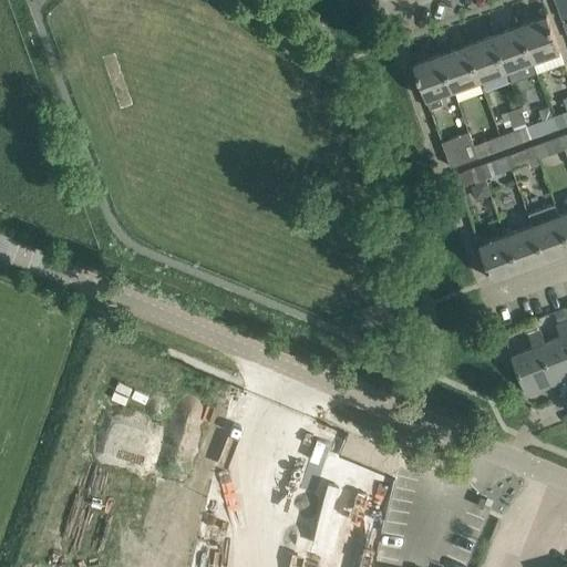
[(566,0),(555,0),(562,19),(566,17),(566,0)]
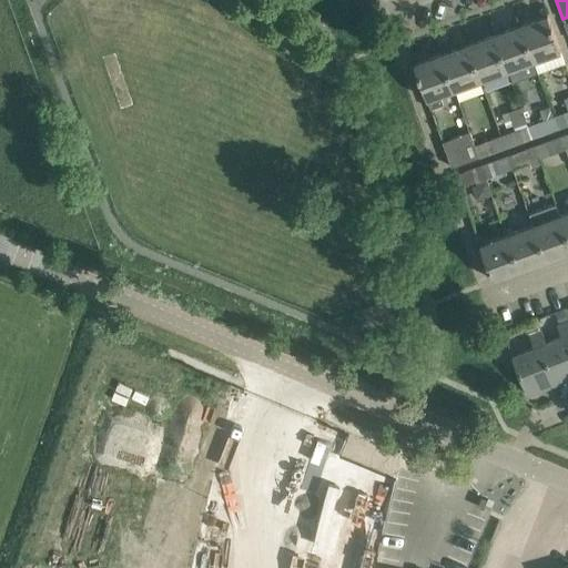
[(547,17),(520,26),(533,60),(538,73),(565,63),(547,14),(546,16),(547,17)]
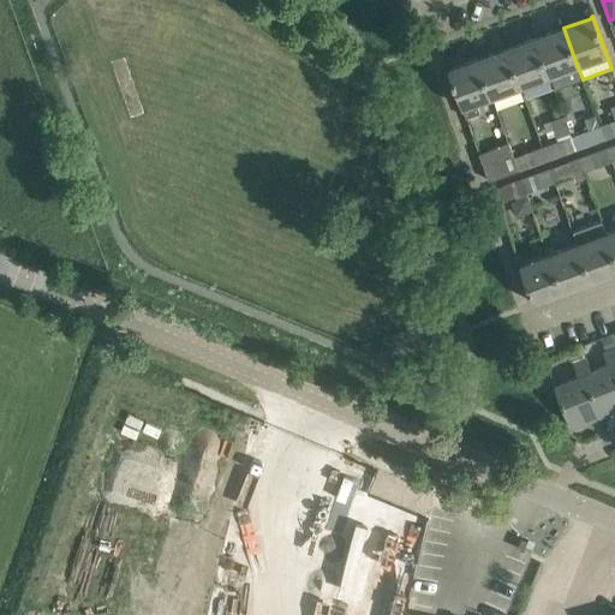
[(563,28),(535,39),(548,76),(577,65),(563,28)]
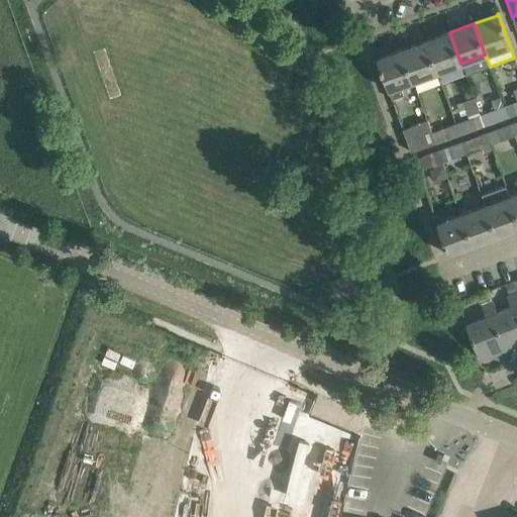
[(449,32),(426,40),(437,72),(460,64),(449,32)]
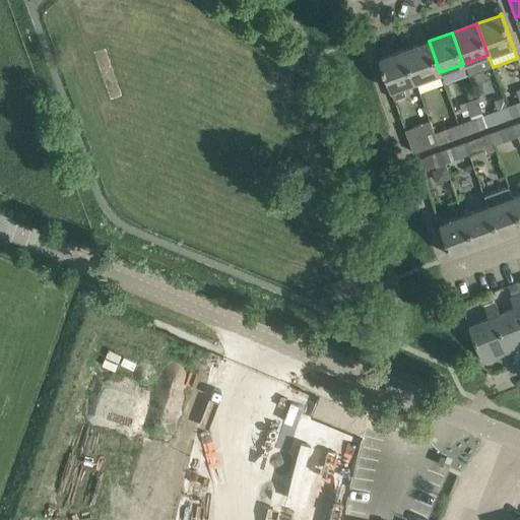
[(429,41),(404,50),(415,81),(440,72),(429,41)]
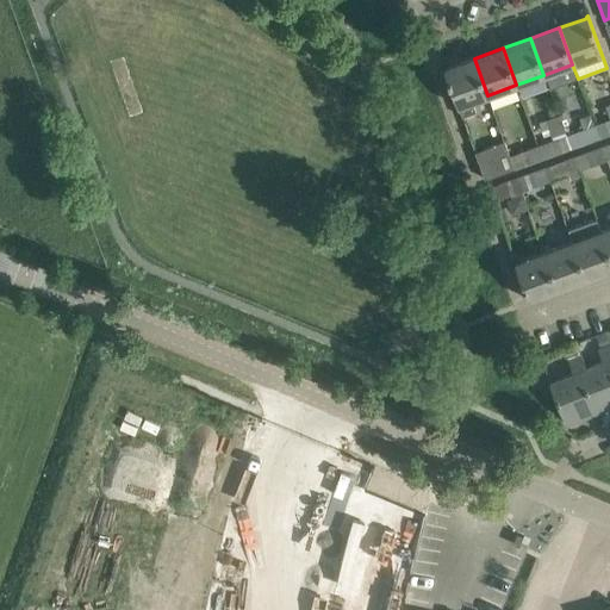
[(487,95),(474,58),(446,69),(446,68),(444,68),(462,117),(475,112),(472,101),(487,95)]
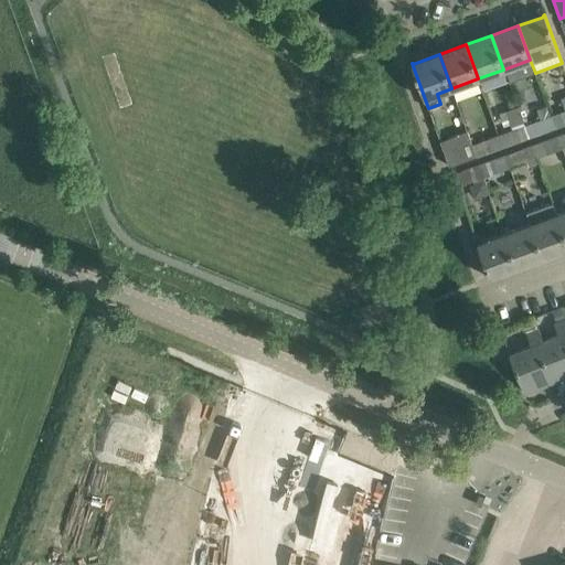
[(564,110),(550,116),(554,128),(564,123),(564,96),(561,98),(564,110)]
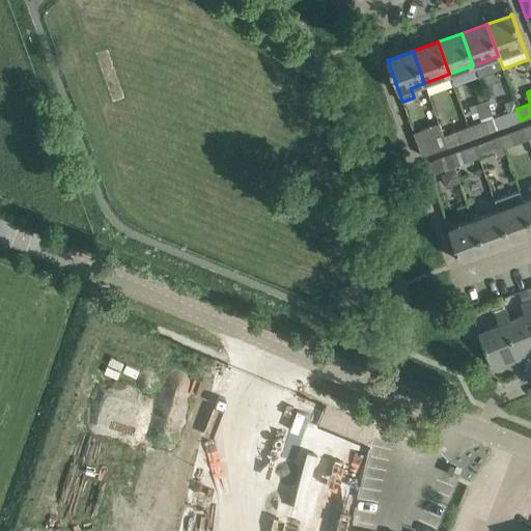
[(521,120),(516,109),(513,99),(505,102),(508,112),(494,117),(497,129),(506,126),(521,120)]
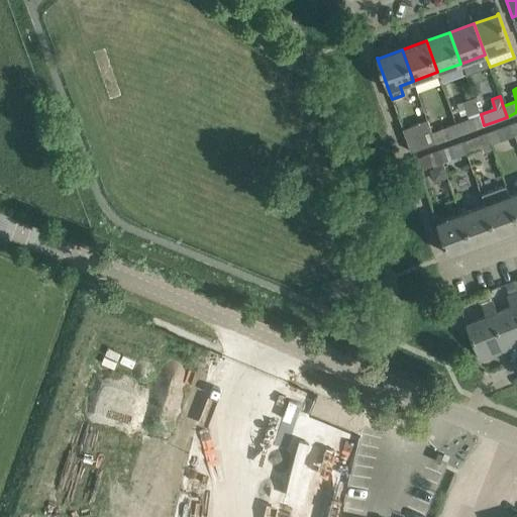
[(455,123),(459,134),(484,125),(481,114),(474,97),(462,101),(469,118),(455,123)]
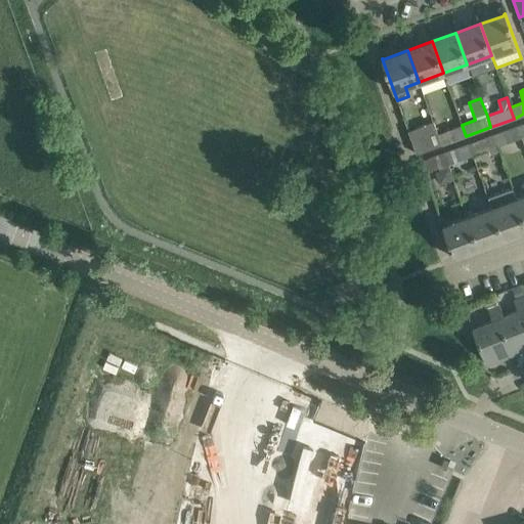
[(442,144),(438,134),(433,121),(407,130),(417,154),(442,144)]
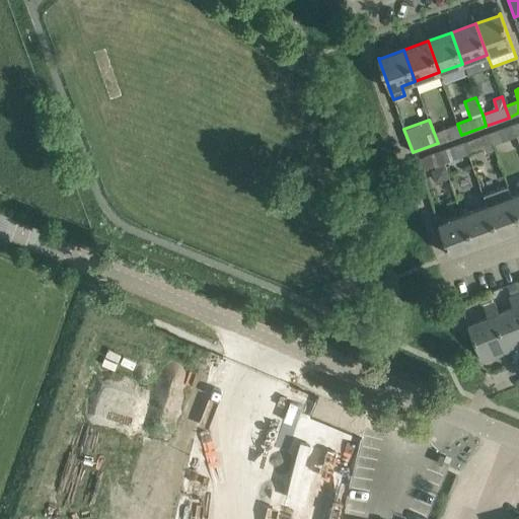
[(461,135),(457,124),(434,133),(438,143),(461,135)]
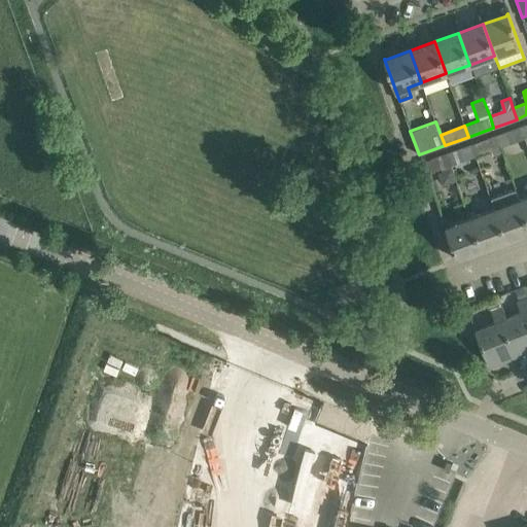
[(499,146),(524,138),(520,127),(495,136),(499,146)]
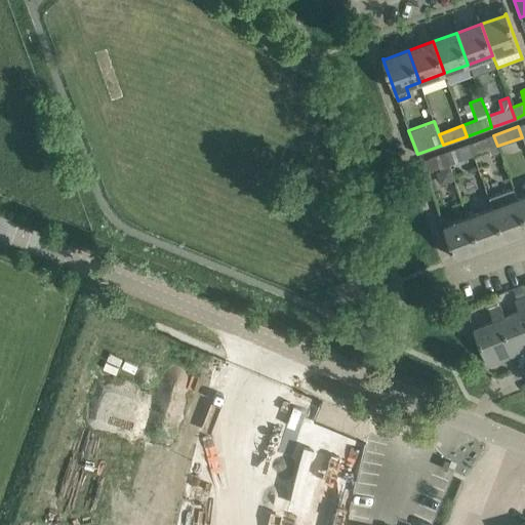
[(470,145),(474,155),(497,146),(493,135),(470,145)]
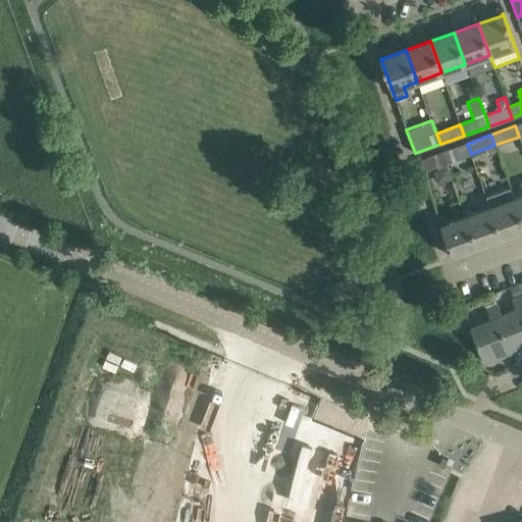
[(467,144),(442,152),(447,163),(471,154),(467,144)]
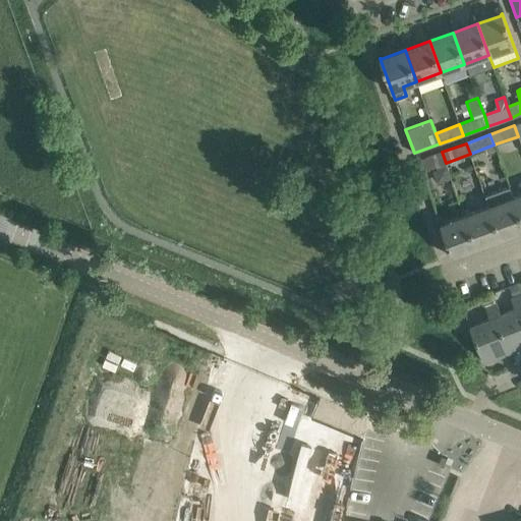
[(446,163),(442,152),(416,161),(420,172),(446,163)]
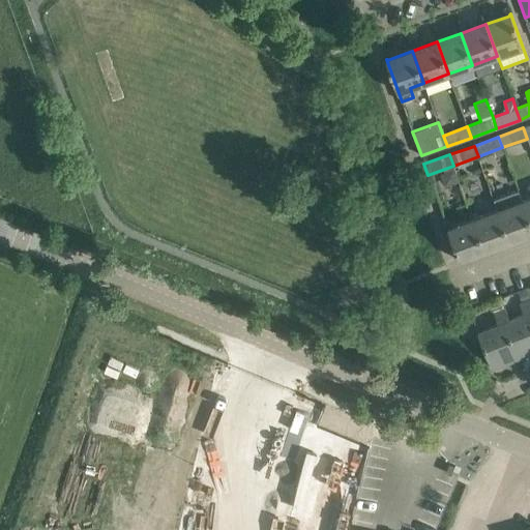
[(529,233),(529,222),(522,200),(518,189),(493,199),(497,209),(509,241),(529,233)]
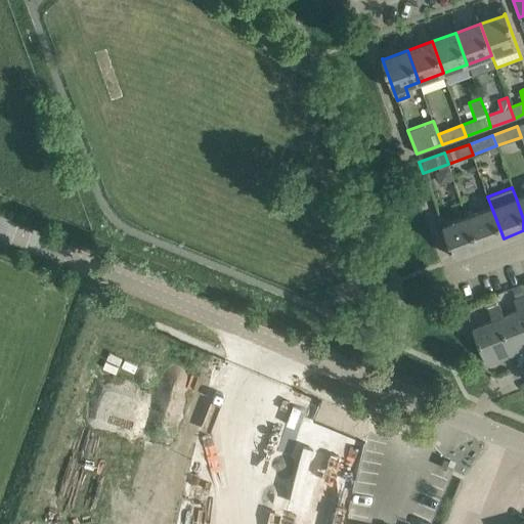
[(491,207),(467,216),(479,247),(504,238),(491,207)]
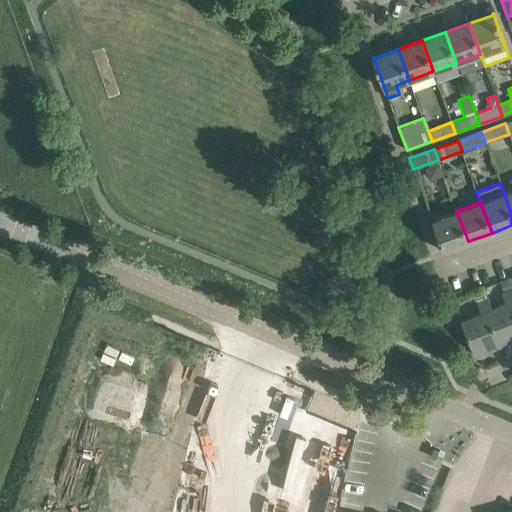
[(468,241),(456,211),(432,220),(443,252),(444,251),(444,250),(468,241)]
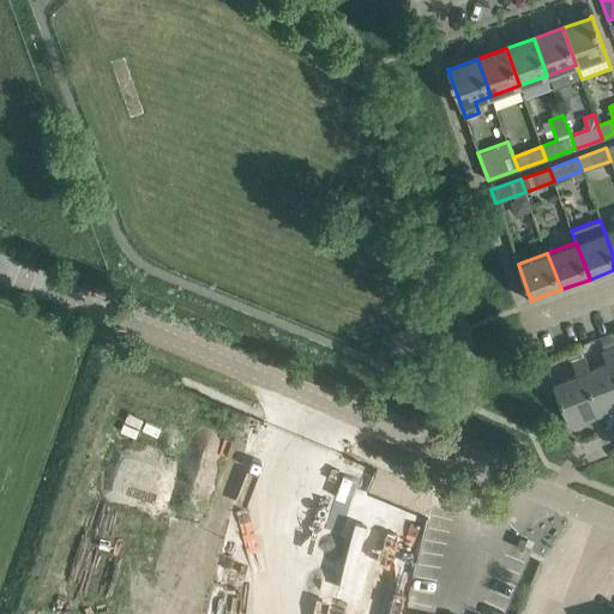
[(585,357),(579,360),(600,414),(613,408),(613,362),(608,349),(602,351),(607,363),(590,371),(585,357)]
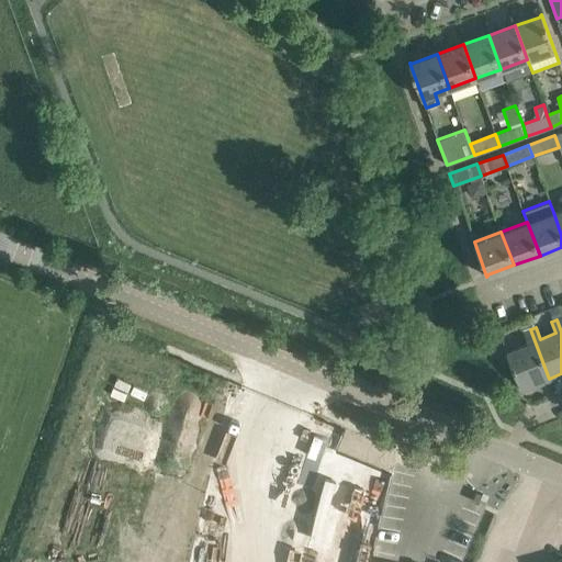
[(549,379),(530,329),(524,332),(528,344),(506,351),(521,391),(523,391),(521,390),(549,379)]
